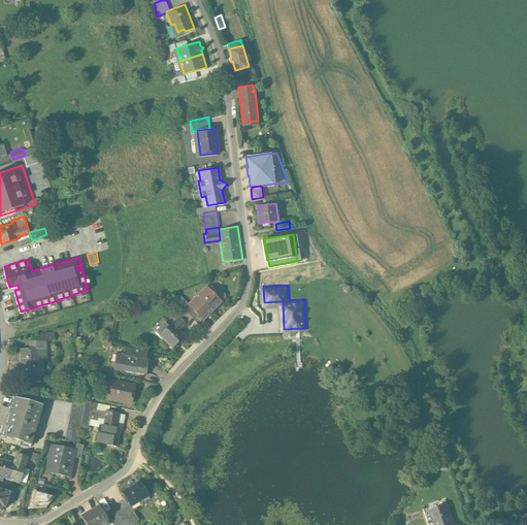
[(189,303),(196,310),(203,319),(221,301),(206,286),(189,303)]
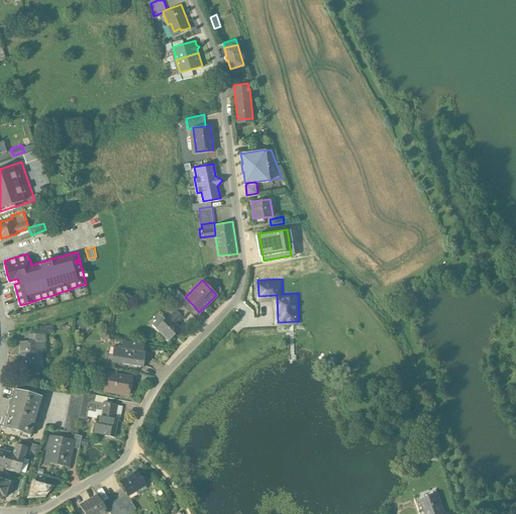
[(185,297),(184,295),(179,300),(188,308),(192,304),(185,297)]
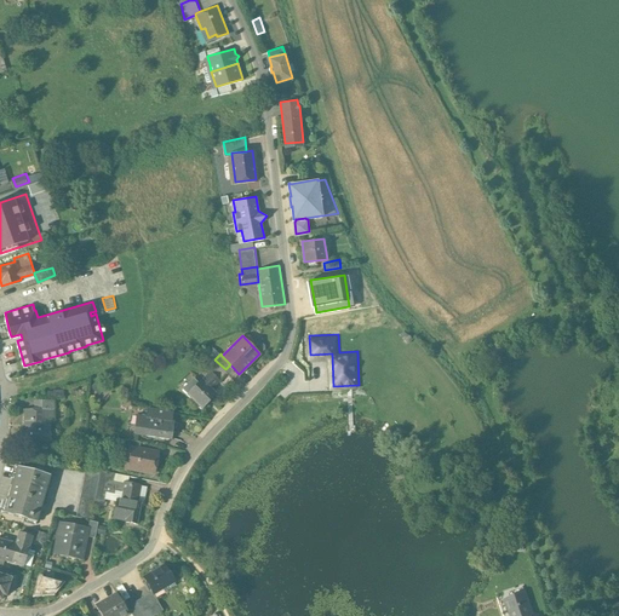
[(221,379),(211,369),(202,378),(212,387),(221,379)]
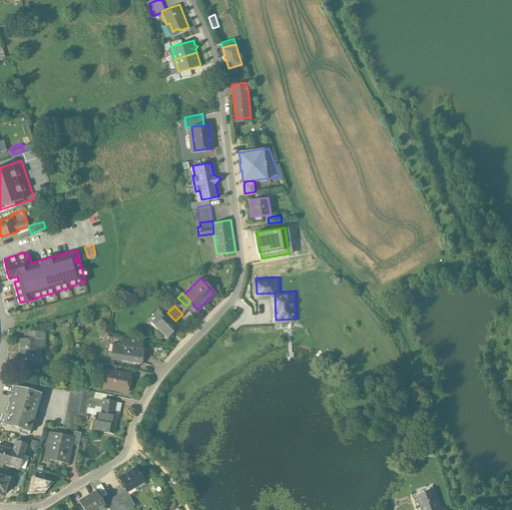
[(167,313),(155,325),(167,337),(179,325),(175,321),(167,313)]
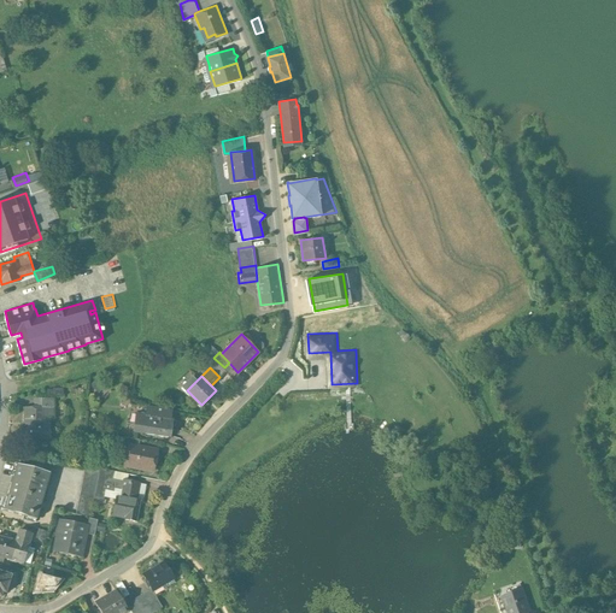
[(171,407),(148,404),(147,413),(136,412),(134,428),(147,430),(146,431),(170,435),(172,418),(170,417),(171,407)]
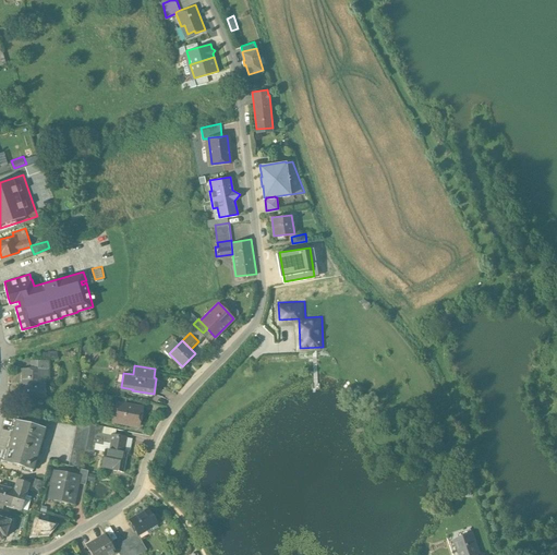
[(36,366),(23,366),(23,386),(20,386),(20,395),(46,396),(46,376),(43,376),(43,366),(36,366)]
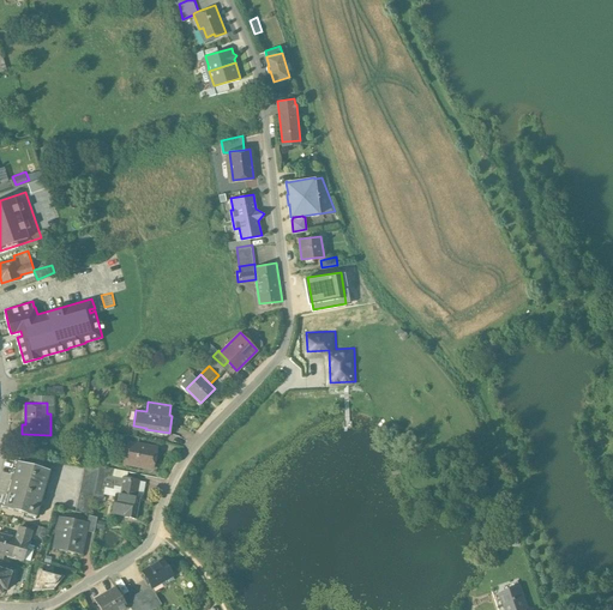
[(288,406),(281,412),(284,417),(292,411),(288,406)]
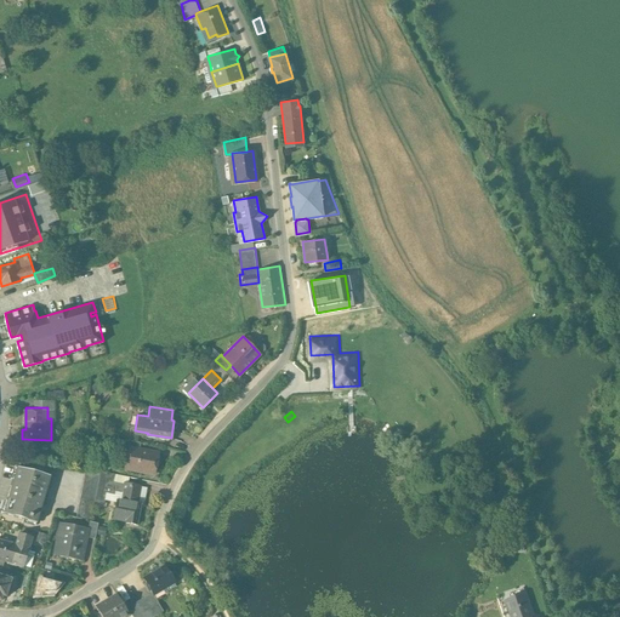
[(142,440),(126,438),(125,445),(131,447),(132,446),(140,447),(142,440)]
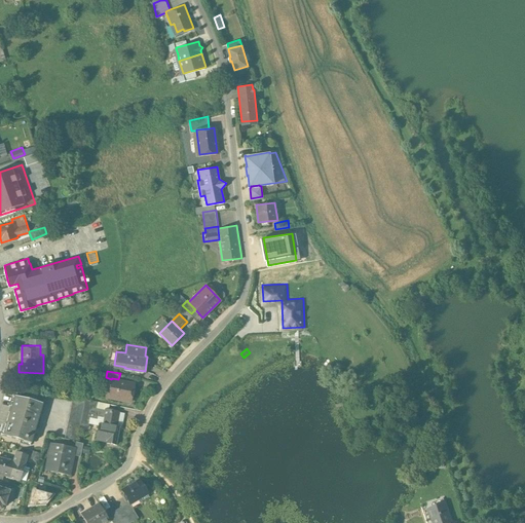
[(118,379),(112,378),(111,379),(108,396),(129,400),(133,382),(118,379)]
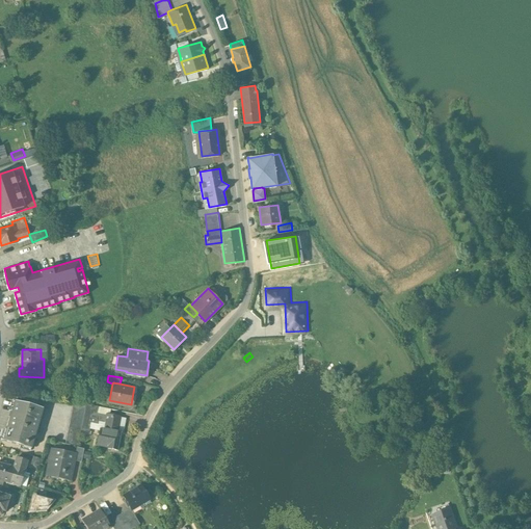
[(44,406),(16,399),(4,438),(32,446),(44,406)]
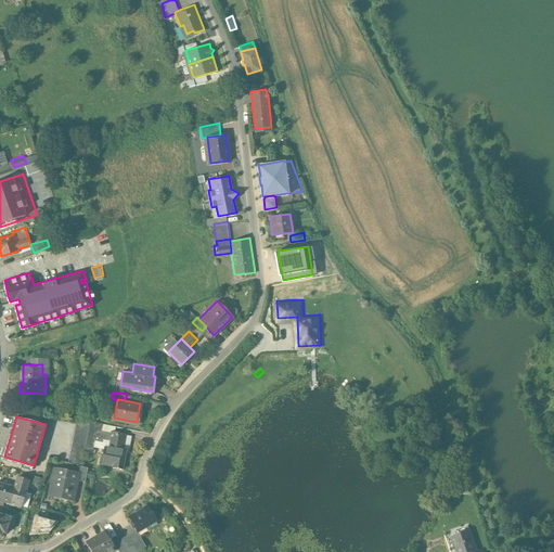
[(103,422),(90,419),(90,422),(85,451),(93,453),(95,438),(104,440),(104,438),(110,439),(112,432),(102,429),(103,422)]
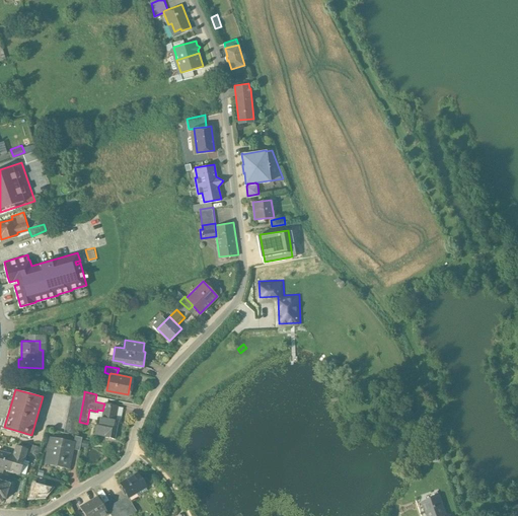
[(84,394),(72,392),(65,431),(76,434),(79,422),(84,394)]
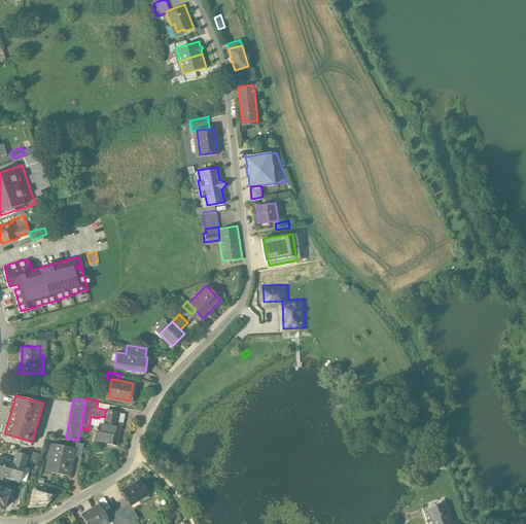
[(120,411),(106,409),(106,410),(104,417),(103,423),(100,422),(97,439),(108,441),(108,442),(116,444),(120,426),(117,426),(120,411)]
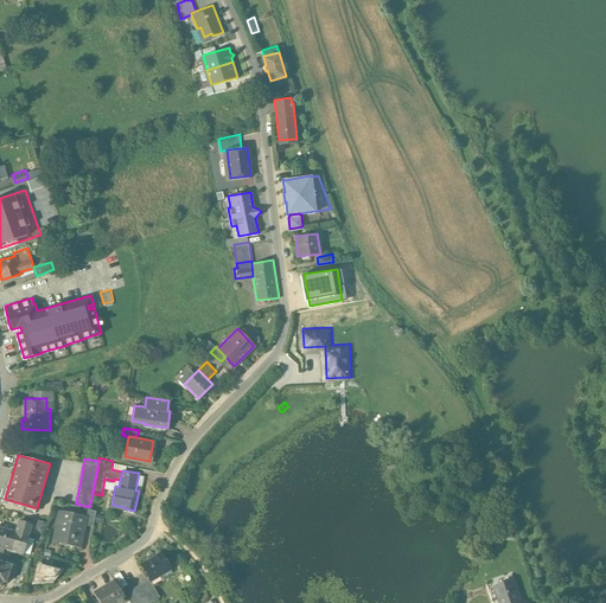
[(89,507),(88,514),(85,523),(94,524),(97,510),(89,507)]
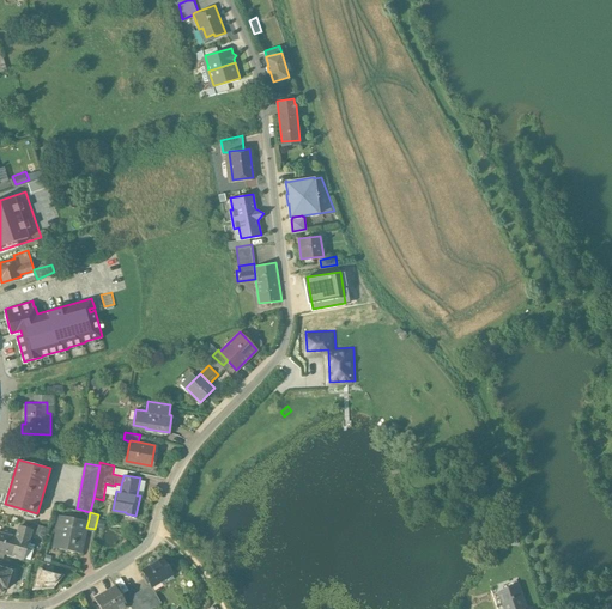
[(89,519),(60,513),(59,524),(65,525),(60,547),(82,550),(86,528),(89,519)]
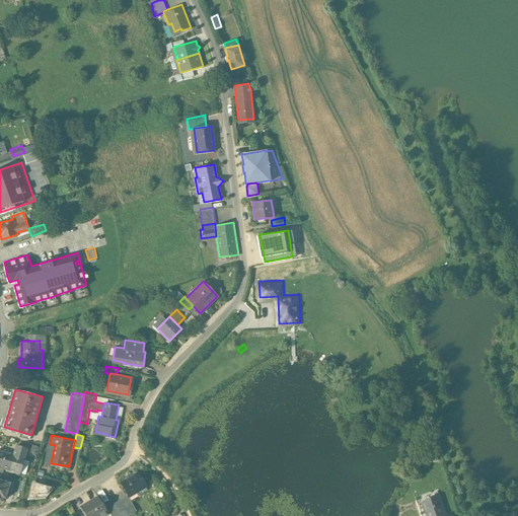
[(83,437),(81,443),(88,445),(90,438),(83,437)]
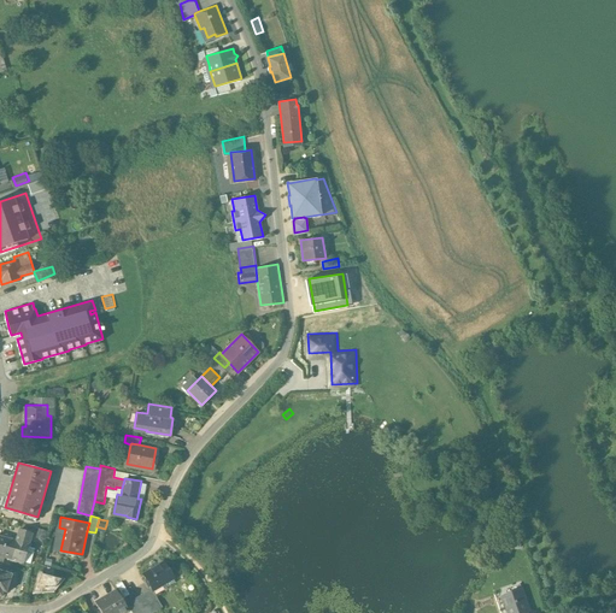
[(40,525),(37,534),(47,536),(50,529),(40,525)]
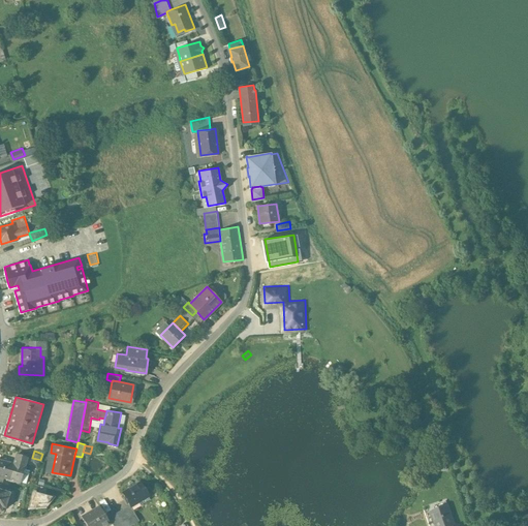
[(13,462),(0,458),(0,474),(4,476),(21,482),(21,480),(26,482),(30,468),(25,467),(28,456),(17,453),(13,462)]
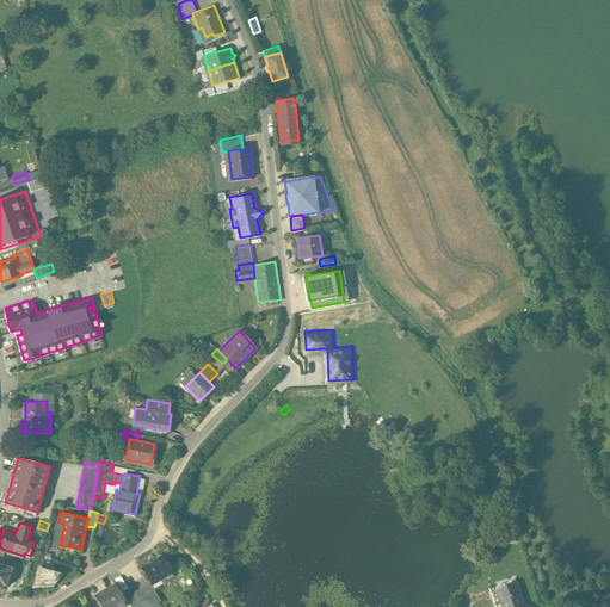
[(162,555),(142,567),(152,583),(161,577),(164,581),(173,574),(172,571),(162,555)]
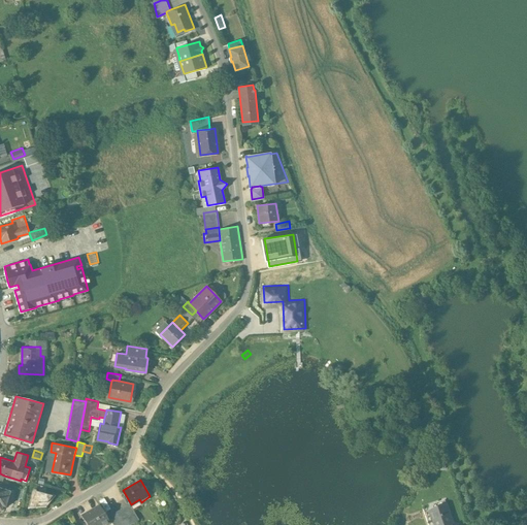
[(38,482),(35,488),(45,492),(48,485),(38,482)]
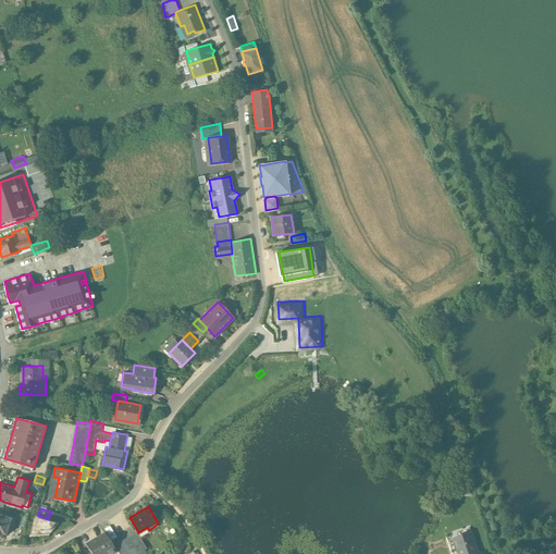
[(11,517),(0,514),(0,536),(2,537),(3,533),(7,533),(11,517)]
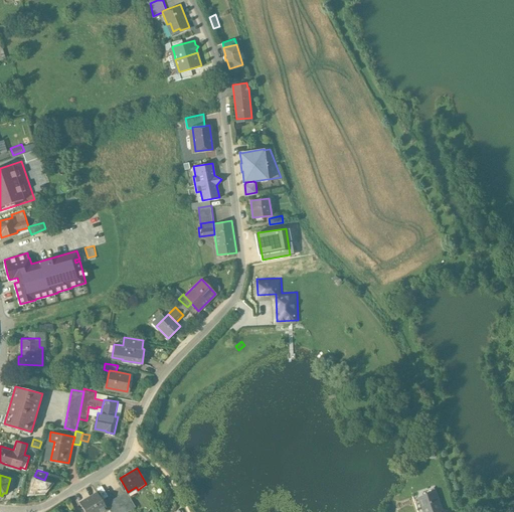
[(48,492),(51,482),(32,477),(29,487),(48,492)]
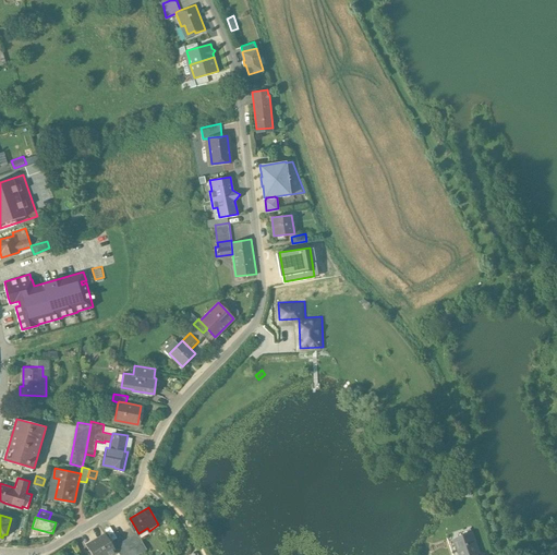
[(481,554),(473,531),(456,538),(461,554),(481,554)]
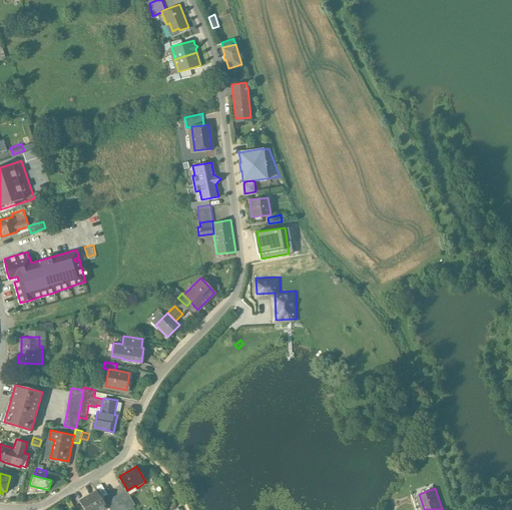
[(97,489),(80,500),(85,509),(95,509),(98,509),(99,509),(100,509),(107,506),(97,489)]
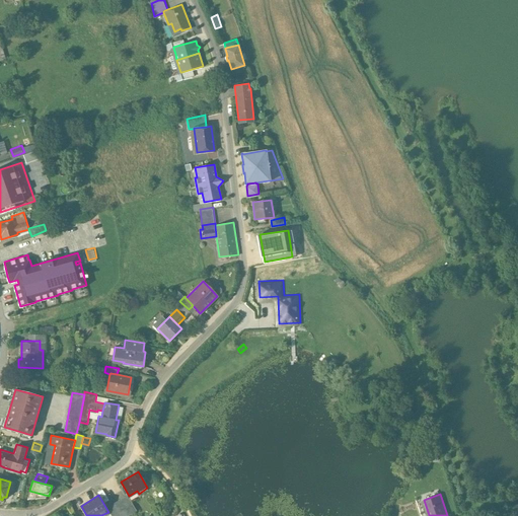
[(126,495),(114,502),(122,515),(124,515),(135,510),(126,495)]
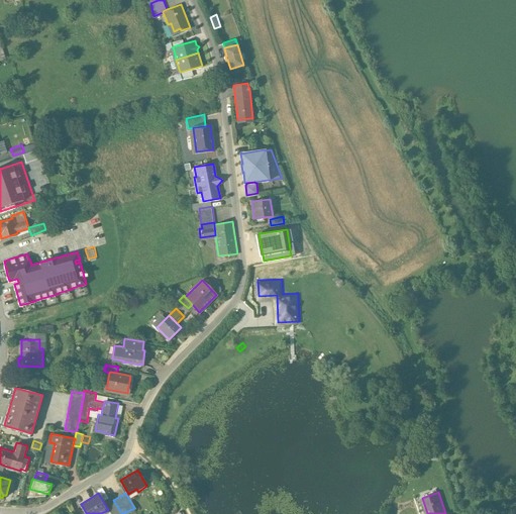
[(121,513),(113,500),(107,504),(113,513),(121,513)]
